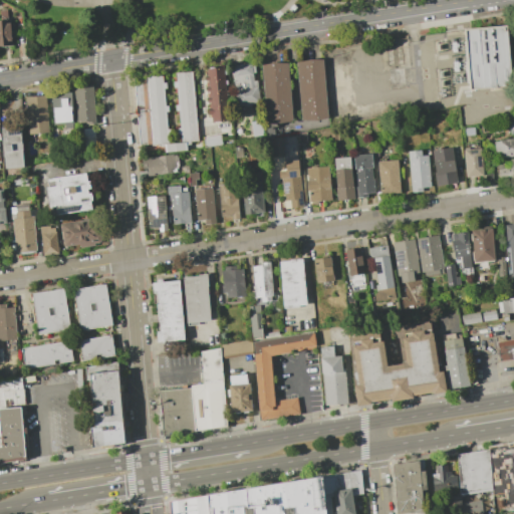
[(0,19),(8,19),(10,45),(0,45),(0,19)]
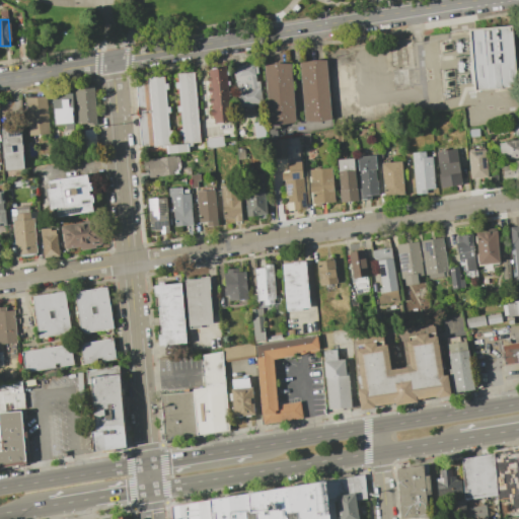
[(474,92),(468,31),(511,28),(516,89),(474,92)]
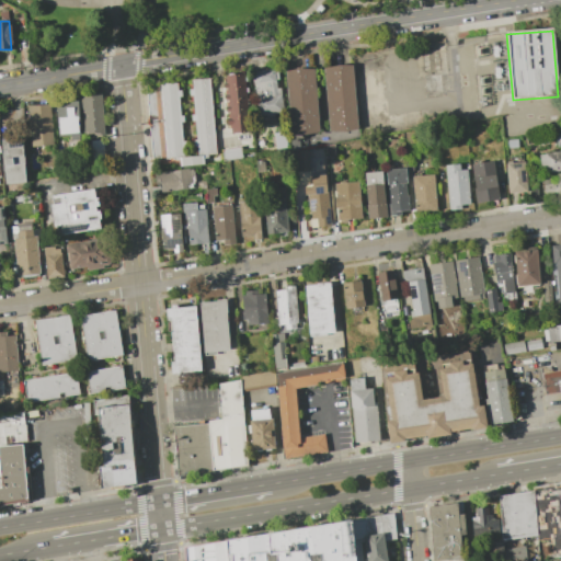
[(351,64),(358,128),(330,130),(323,67),(351,64)]
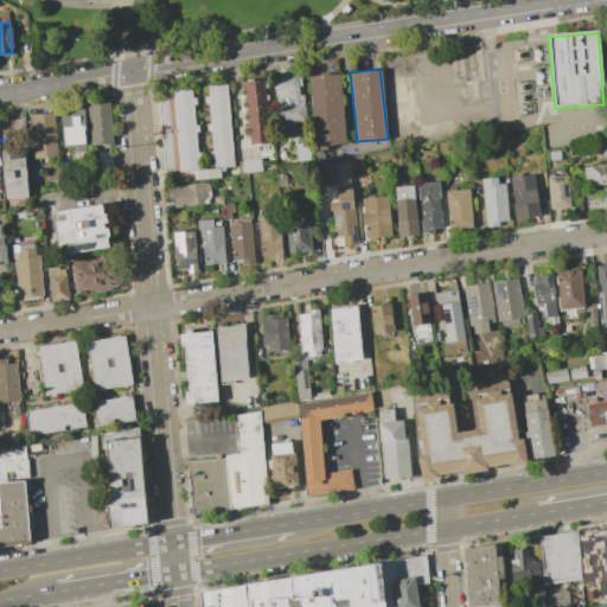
[(294,71),(300,103),(302,102),(306,121),(299,122),(300,131),(287,133),(285,123),(279,125),(270,75),(294,71)]
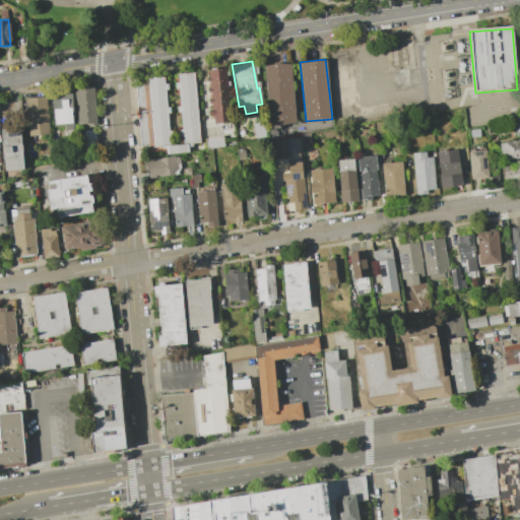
[(290,63),(295,122),(268,124),(264,65),(290,63)]
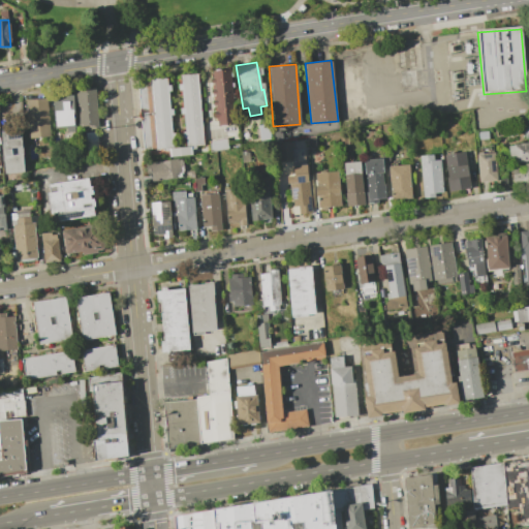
[(212,78),(211,71),(228,69),(229,72),(230,71),(231,76),(229,76),(230,83),(232,83),(232,87),(231,88),(231,94),(234,93),(235,97),(232,97),(234,104),(235,104),(236,109),(234,109),(236,123),(218,125),(217,118),(214,118),(213,110),(216,109),(215,104),(213,104),(212,99),(215,99),(214,94),(212,94),(211,89),(213,89),(213,83),(210,84),(210,79),(212,78)]
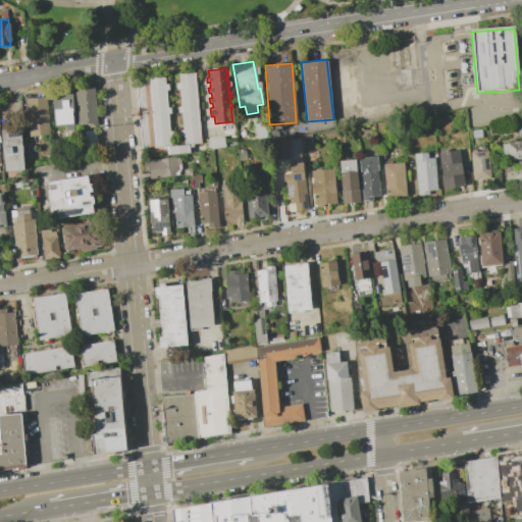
[(148,77),(148,76),(165,74),(165,84),(168,83),(169,89),(166,89),(168,106),(170,106),(171,112),(168,112),(170,129),(173,129),(173,136),(170,136),(171,145),(185,144),(184,135),(180,136),(180,129),(183,129),(181,111),(177,112),(176,106),(180,106),(178,88),(175,89),(174,83),(178,83),(177,74),(194,72),(200,143),(189,144),(189,152),(165,154),(164,149),(162,149),(162,146),(155,147),(155,145),(142,147),(135,79),(148,77)]
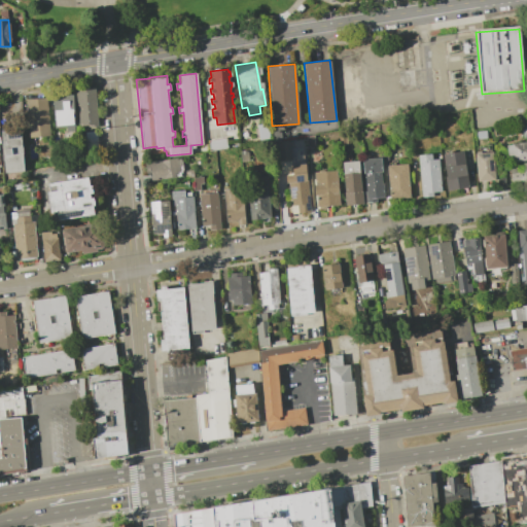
[(95,86),(98,125),(77,126),(74,89),(95,86)]
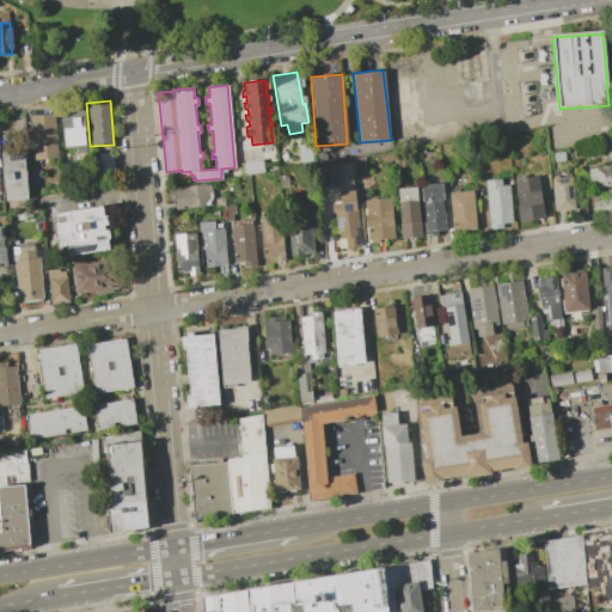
[(84,108),(86,146),(85,146),(85,152),(79,153),(78,146),(62,147),(60,110),(84,108)]
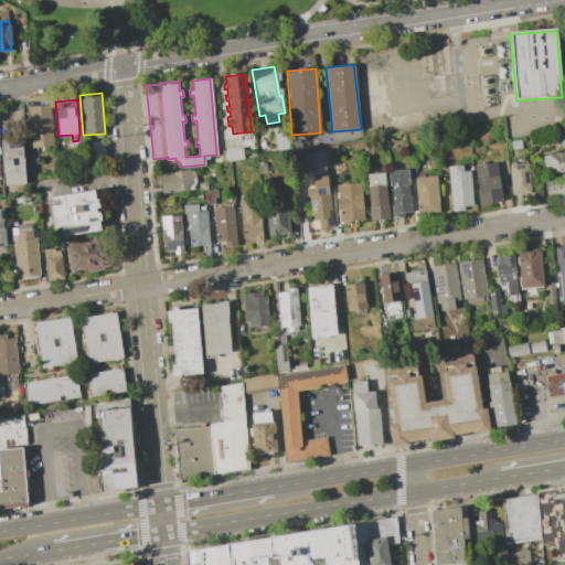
[(49,105),(52,145),(31,147),(27,106),(49,105)]
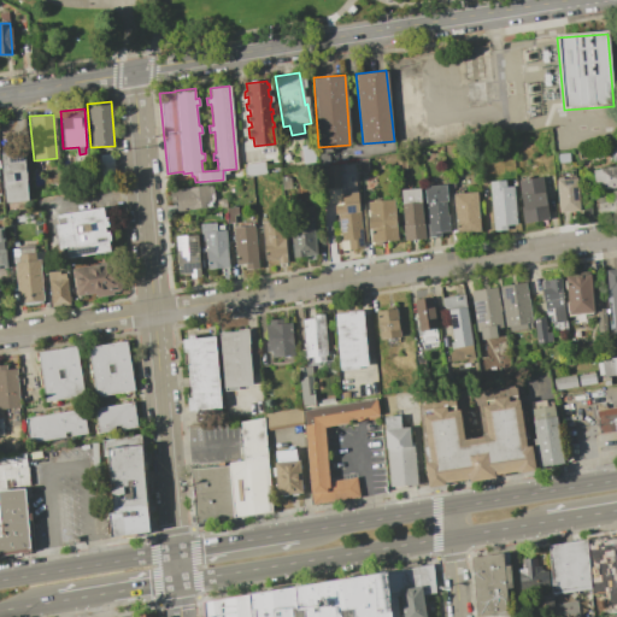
[(554,177),(557,177),(554,154),(576,152),(579,178),(575,178),(577,210),(558,212),(554,177)]
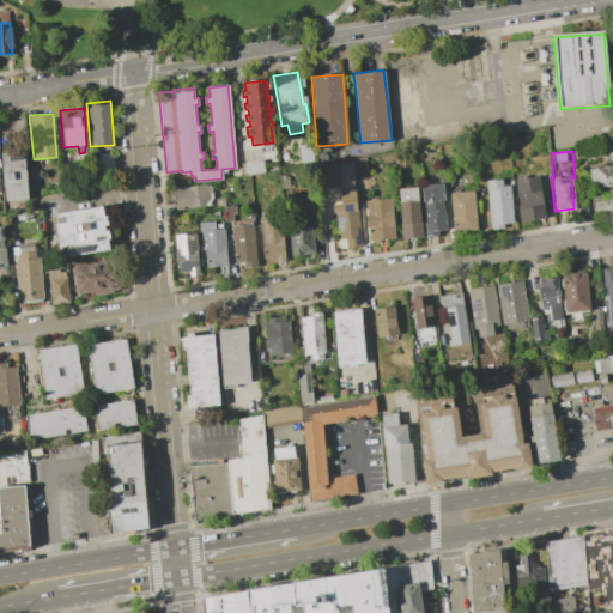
[(0,152),(8,152),(8,155),(23,153),(26,199),(5,201),(0,152)]
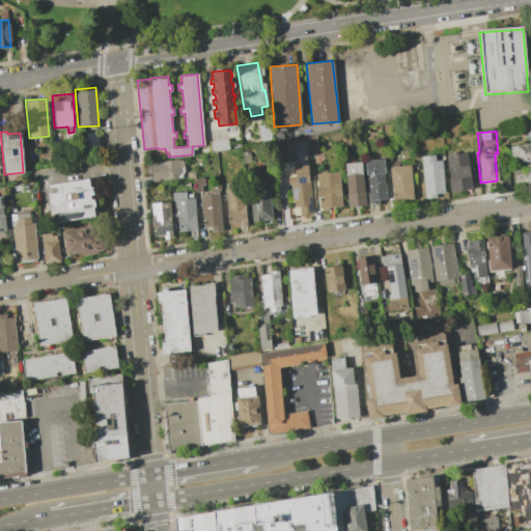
[(85,133),(86,150),(98,150),(98,133),(85,133)]
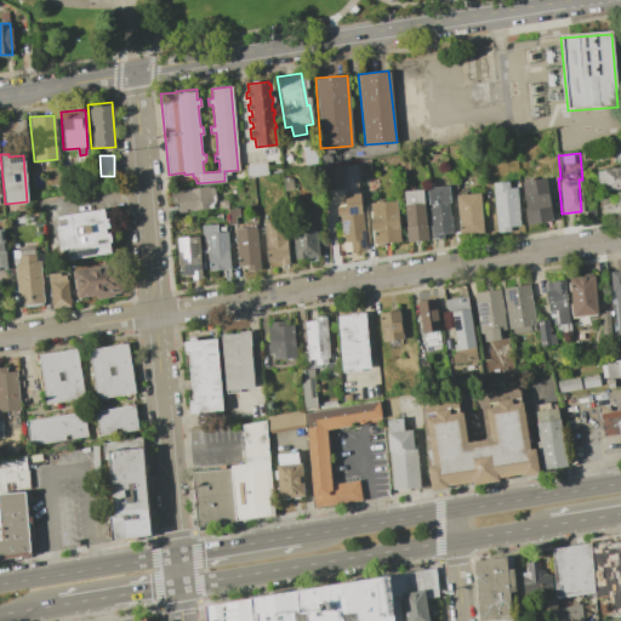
[(267,161),(268,175),(246,177),(244,165),(267,161)]
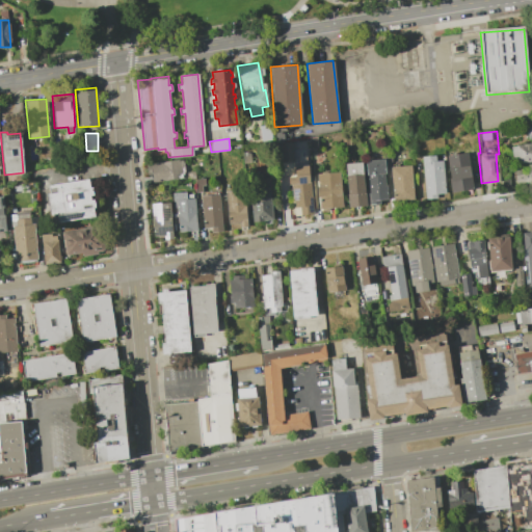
[(531,142),(531,160),(519,163),(517,156),(512,157),(510,147),(531,142)]
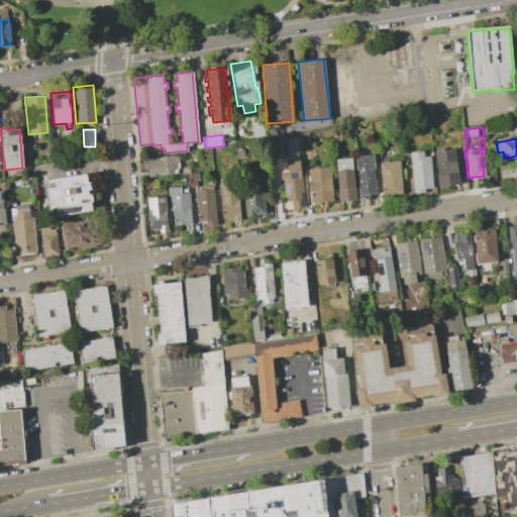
[(455,147),(460,183),(439,186),(434,150),(455,147)]
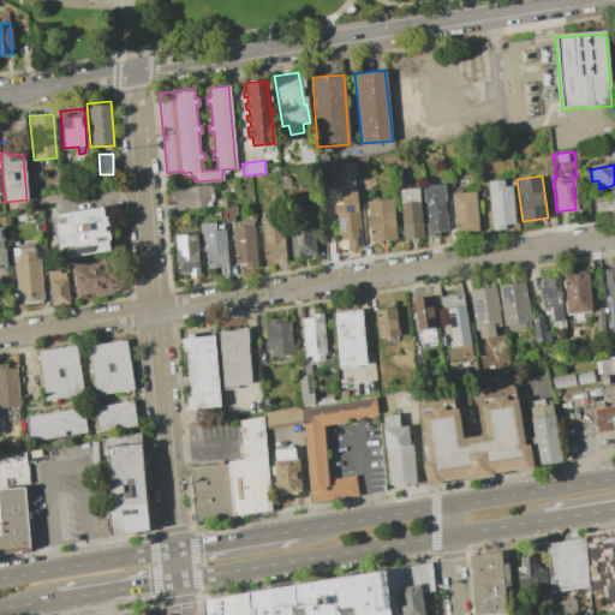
[(487,180),(502,179),(503,186),(511,185),(513,224),(505,224),(505,230),(491,231),(487,180)]
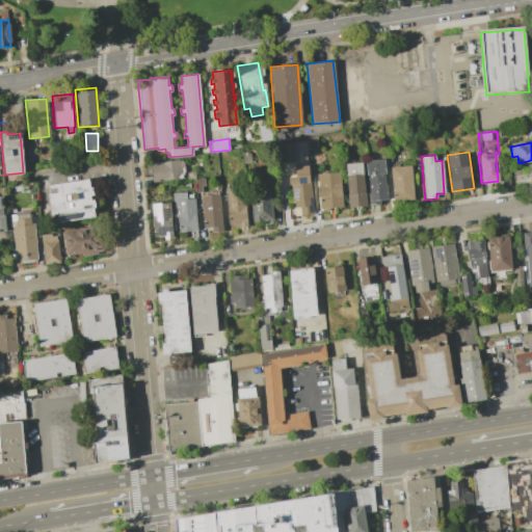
[(501,157),(508,157),(510,186),(503,187),(501,157)]
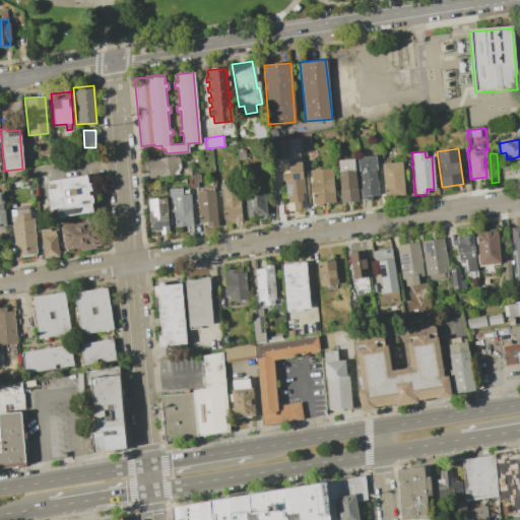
[(174,155),(174,156),(178,155),(180,168),(176,168),(177,173),(149,178),(147,169),(143,170),(142,160),(174,155)]
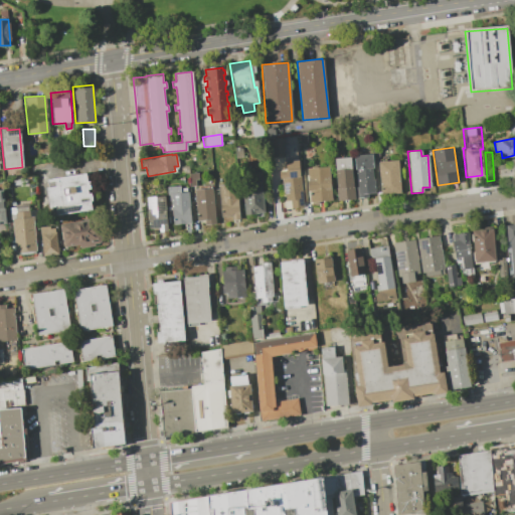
[(370,154),(372,179),(374,179),(375,192),(369,193),(370,196),(357,197),(355,169),(354,169),(353,155),(370,154)]
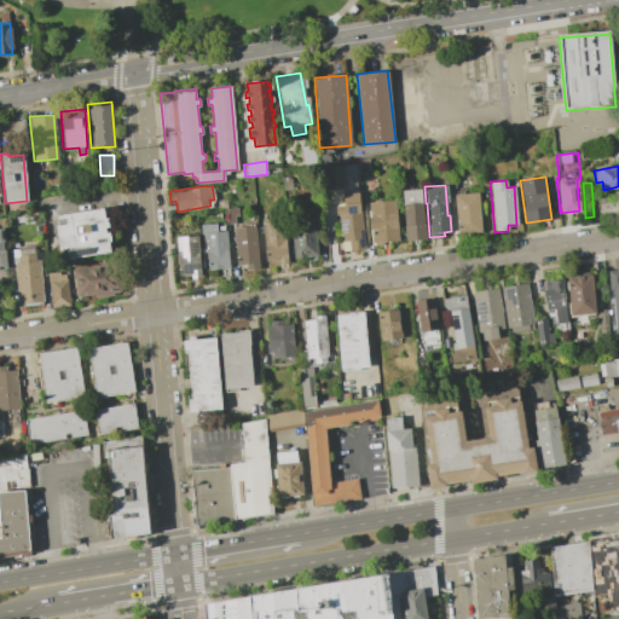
[(421,187),(426,238),(405,239),(400,190),(421,187)]
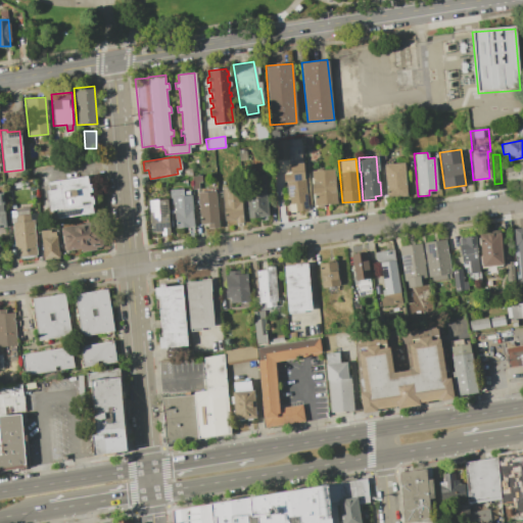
[(275,200),(287,199),(285,181),(284,182),(283,174),(289,173),(288,163),(302,162),(308,219),(278,222),(275,200)]
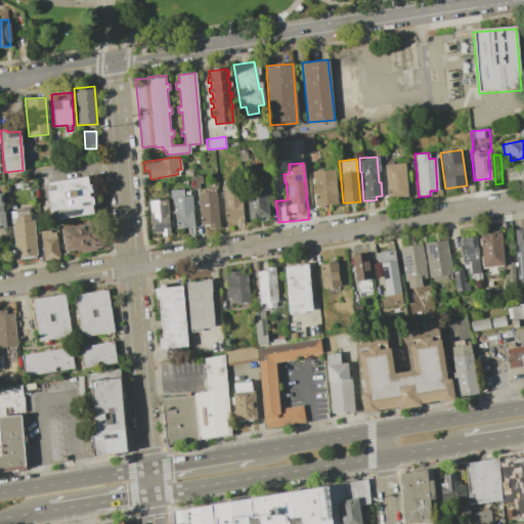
[(384,165),(404,163),(407,195),(387,198),(384,165)]
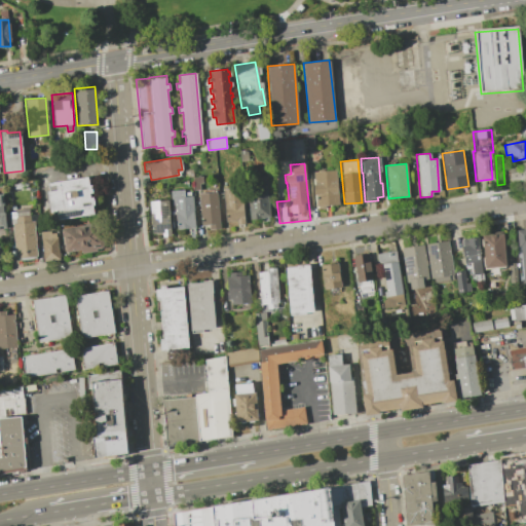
[(525,164),(525,178),(508,182),(505,168),(525,164)]
